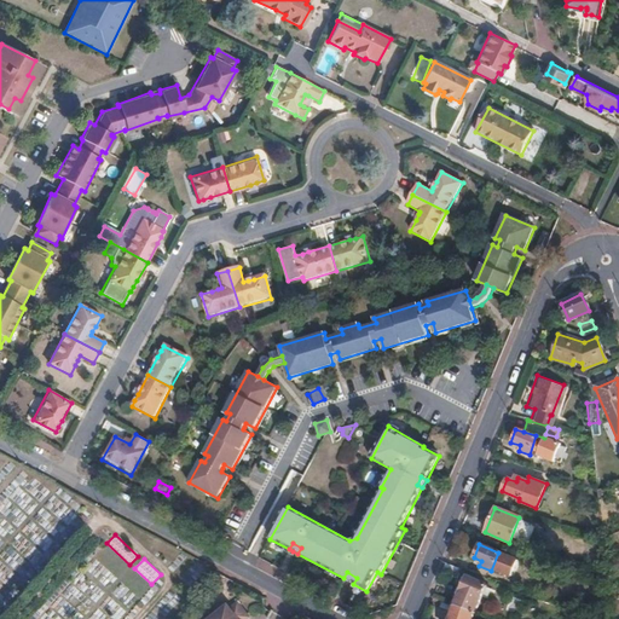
[(534,561),(524,559),(521,567),(532,571),(534,561)]
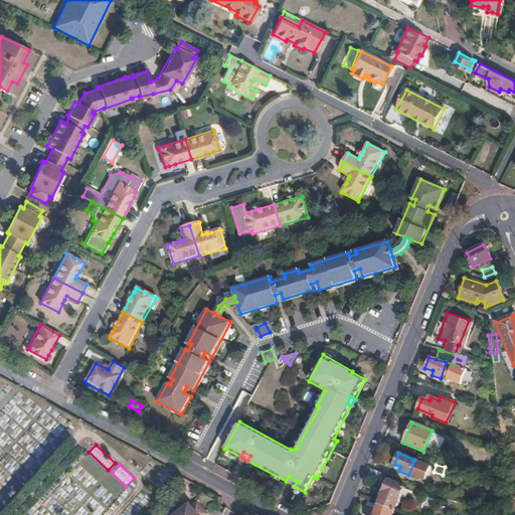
[(380,481),(382,473),(370,469),(367,477),(380,481)]
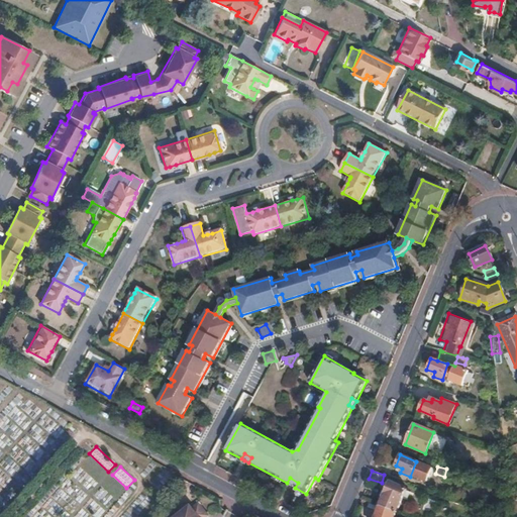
[(291,486),(295,488),(298,483),(290,478),(287,483),(291,486)]
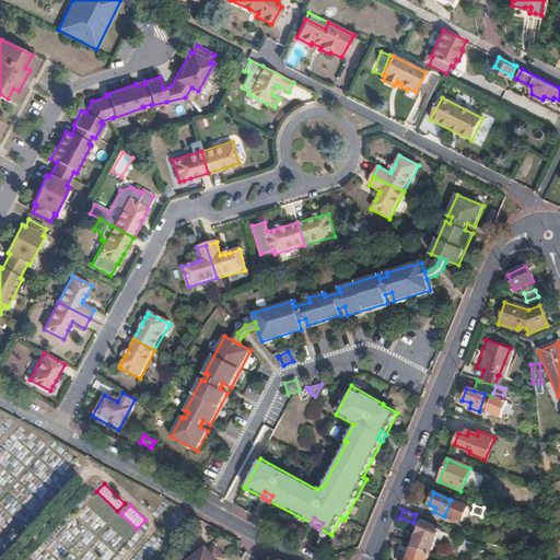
[(428,553),(439,528),(421,521),(410,547),(411,548),(428,553)]
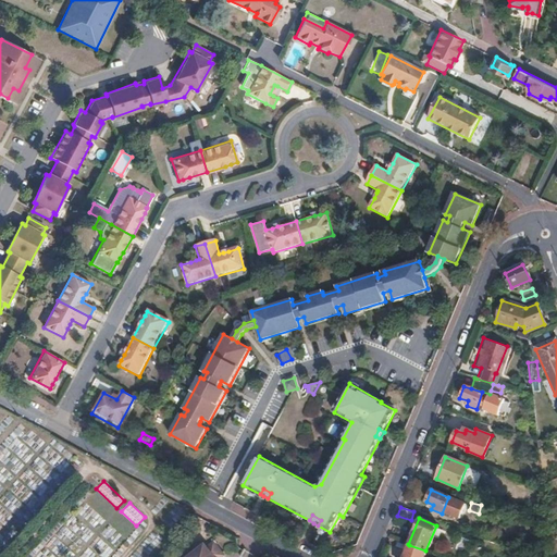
[(469,539),(458,535),(454,548),(465,552),(469,539)]
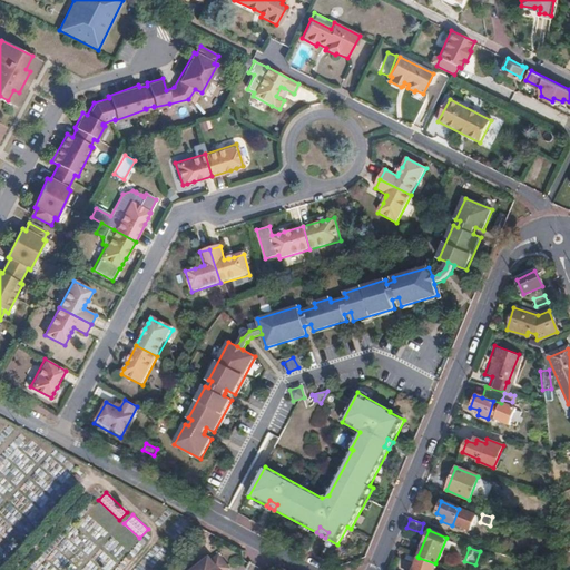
[(213,554),(194,569),(227,569),(233,564),(226,558),(222,552),(215,558),(213,554)]
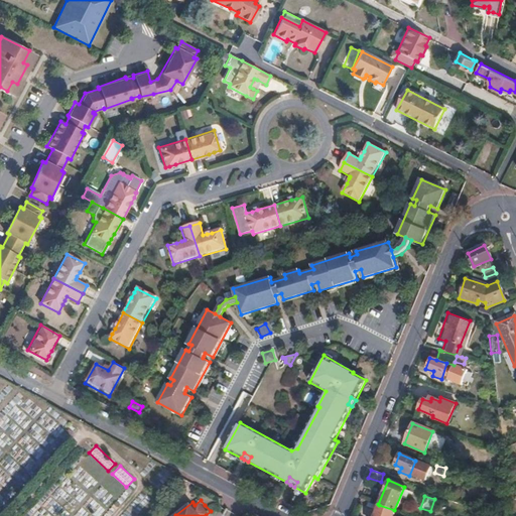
[(392,515),(393,513),(394,510),(379,505),(376,515),(374,514),(373,515),(392,515)]
